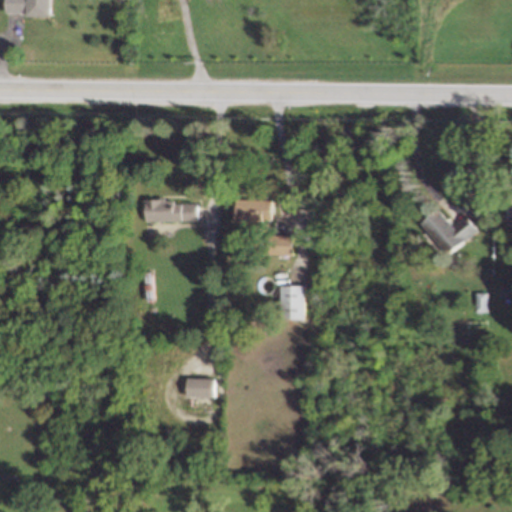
[(5,0),(6,14),(52,14),(52,0),(5,0)]
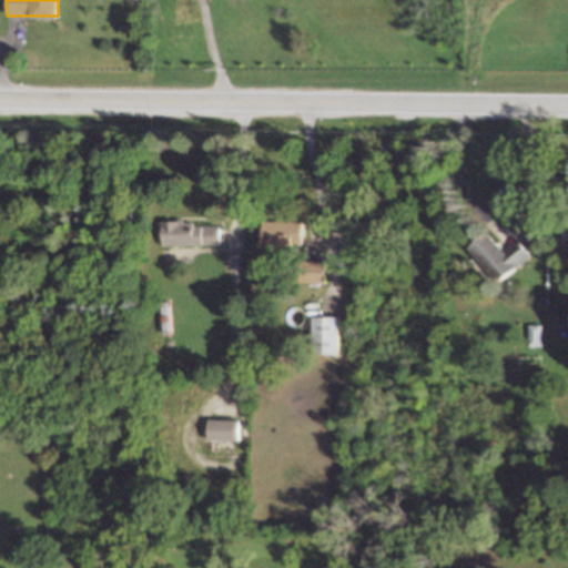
[(303,246),(302,220),(262,221),(262,247),(303,246)]
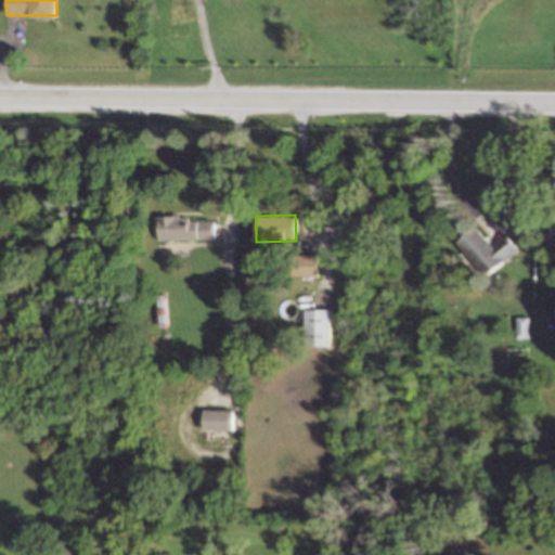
[(215,239),(215,217),(158,218),(158,240),(215,239)]
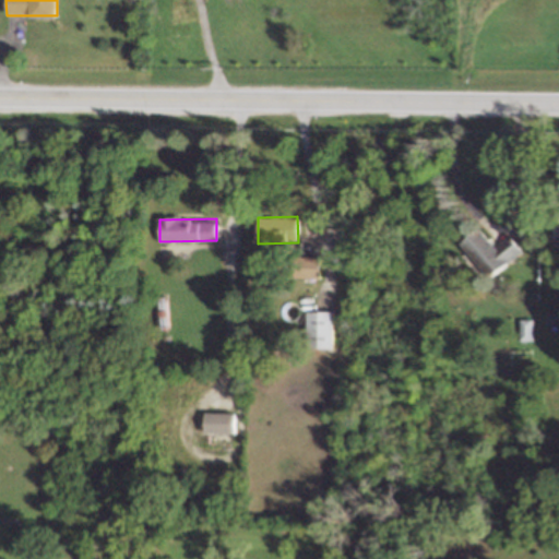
[(462,244),(491,277),(524,249),(510,234),(497,246),(480,227),(462,244)]
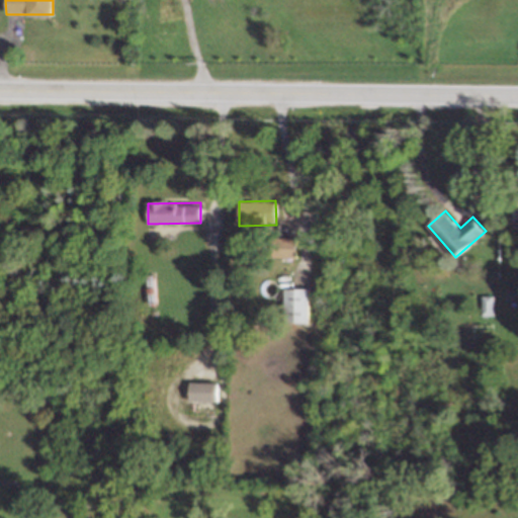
[(298,238),(280,237),(279,257),(297,257),(298,238)]
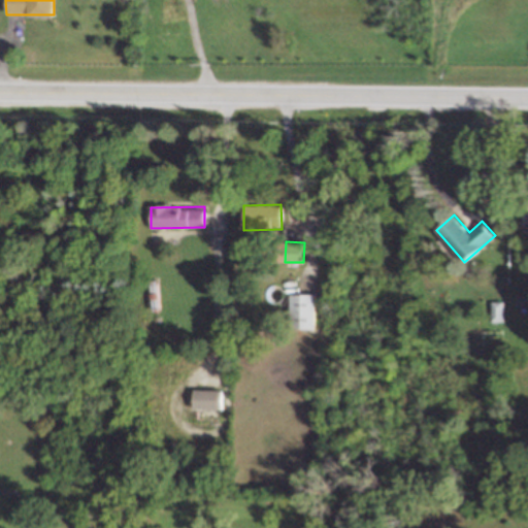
[(292,293),(292,328),(318,328),(317,293),(292,293)]
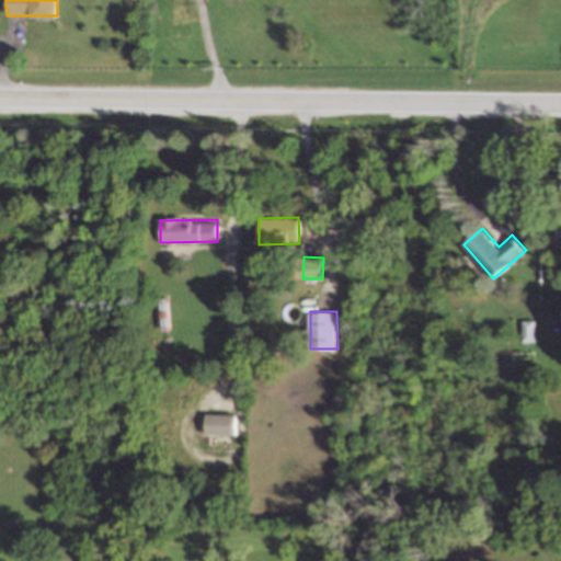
[(535,320),(523,320),(523,341),(535,341),(535,320)]
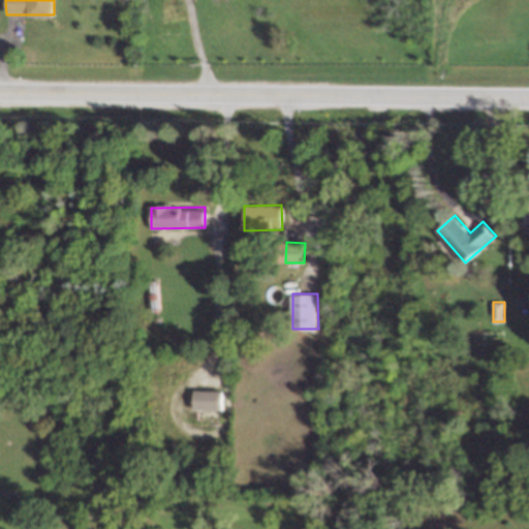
[(194,409),(222,409),(222,390),(194,390),(194,409)]
